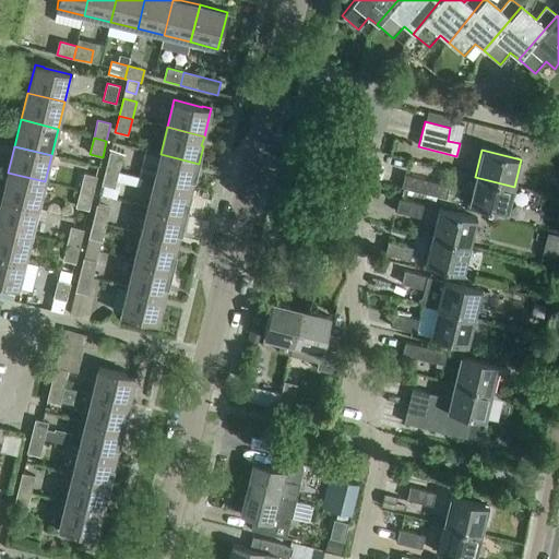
[(110,152),(106,169),(118,171),(122,155),(110,152)]
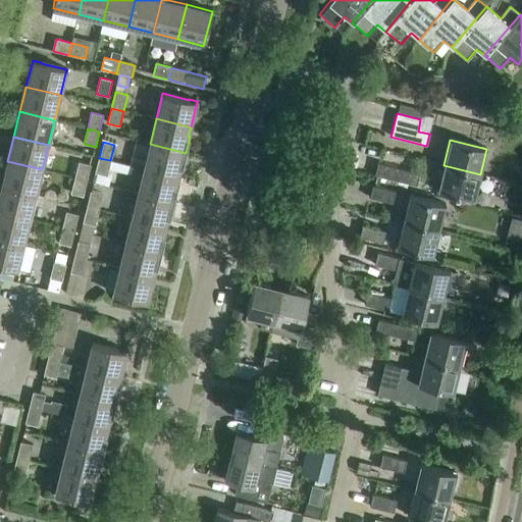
[(150,144),(144,168),(178,177),(180,168),(181,168),(186,153),(150,144)]
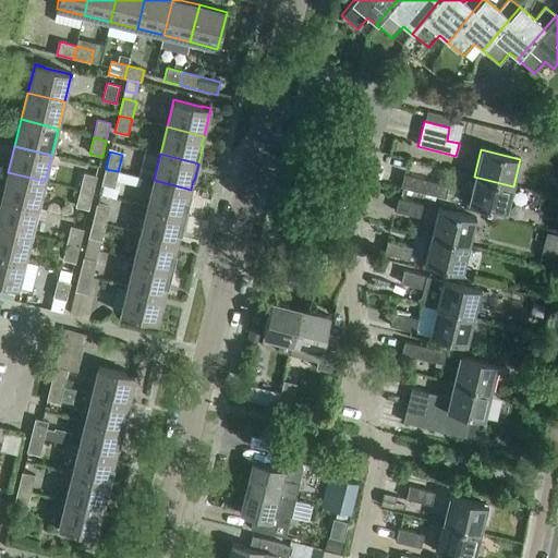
[(118,171),(106,169),(101,185),(114,189),(116,181),(118,171)]
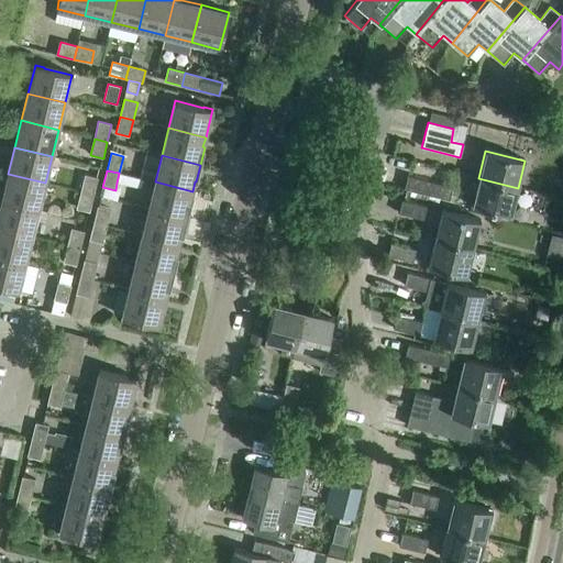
[(8,174),(1,201),(39,210),(45,183),(8,174)]
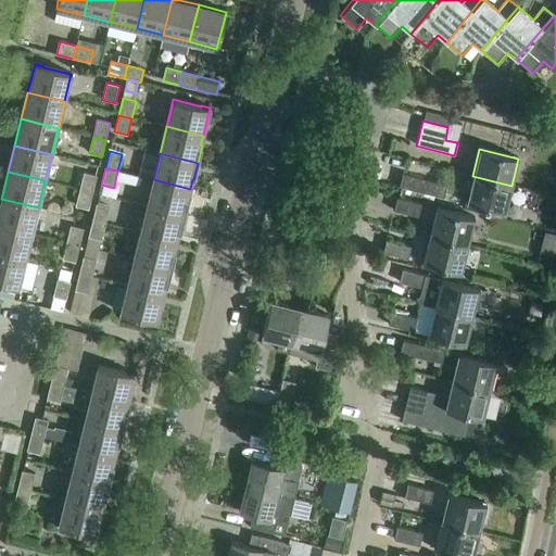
[(84,173),(79,190),(92,193),(97,176),(84,173)]
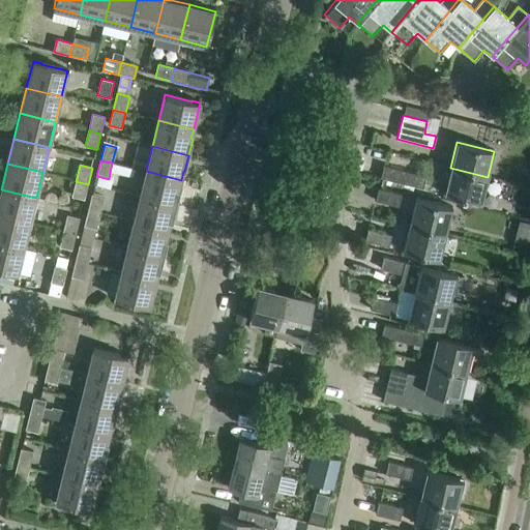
[(380,178),(381,178),(422,188),(425,177),(383,166),(380,178)]
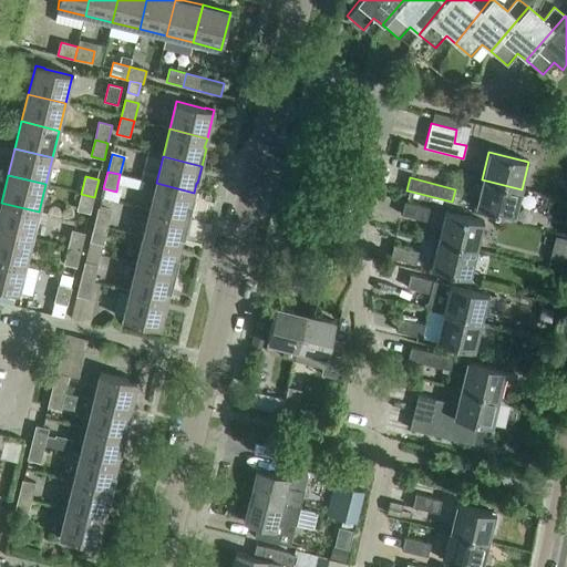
[(522,189),(482,179),(475,207),(515,217),(522,189)]
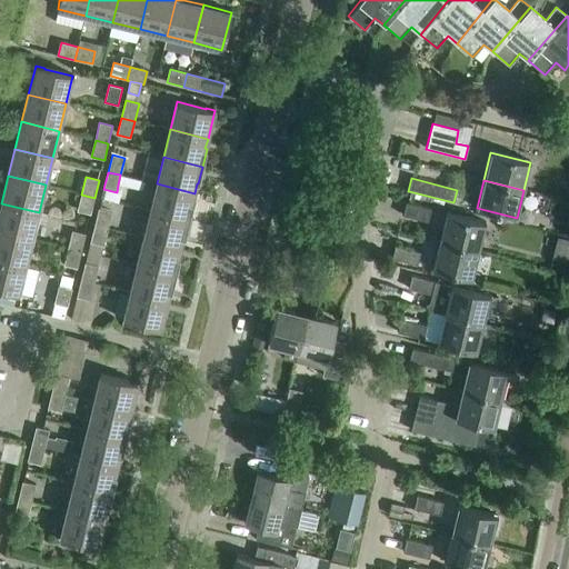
[(157,183),(150,211),(189,220),(193,203),(191,202),(195,193),(157,183)]
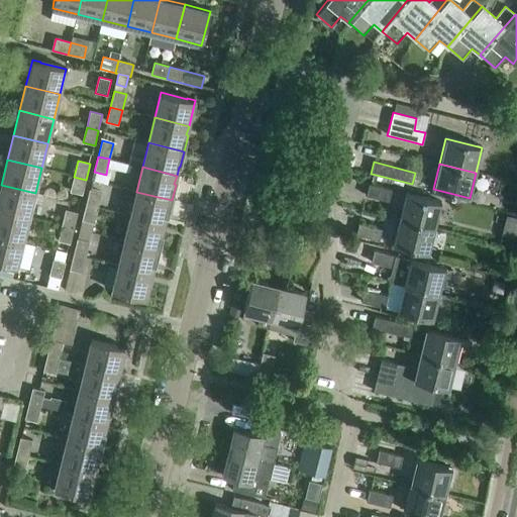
[(109,185),(112,169),(107,168),(106,175),(94,172),(92,181),(109,185)]
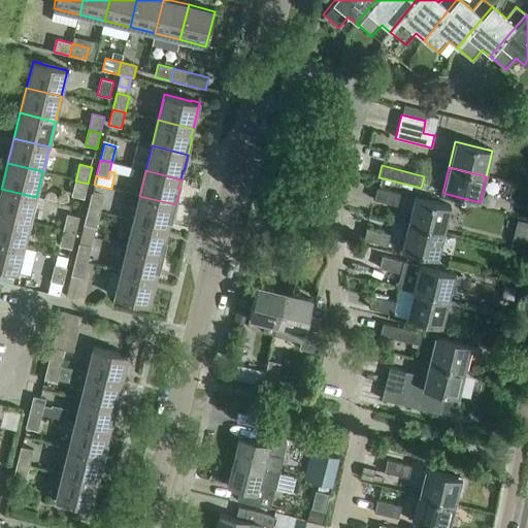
[(88,184),(75,180),(72,196),(84,199),(88,184)]
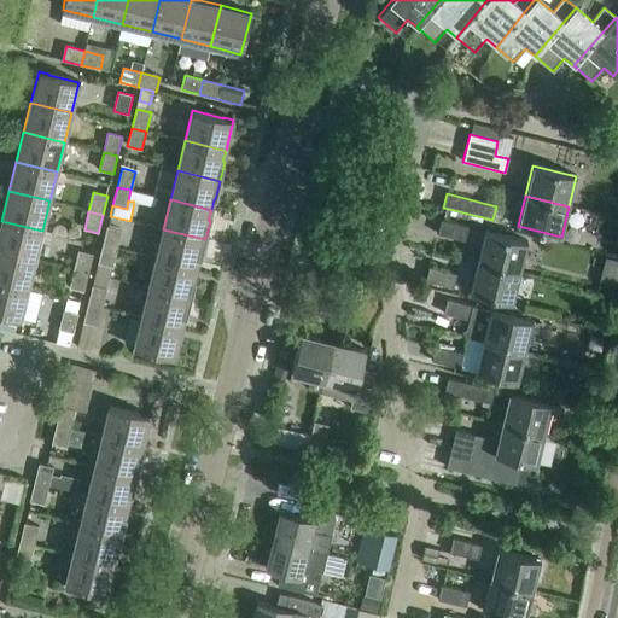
[(468,227),(441,220),(439,220),(436,234),(465,242),(468,227)]
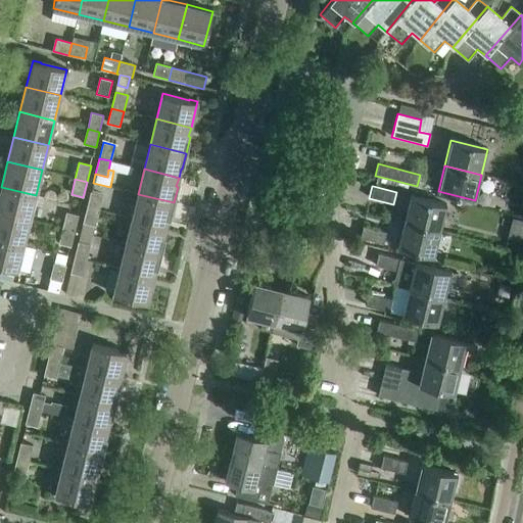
[(1,187),(0,190),(0,212),(30,220),(36,195),(1,187)]
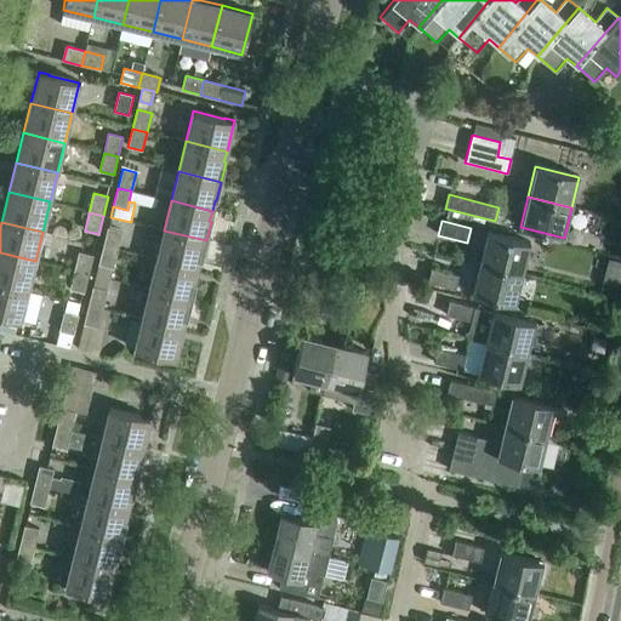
[(108,228),(103,246),(117,250),(121,232),(108,228)]
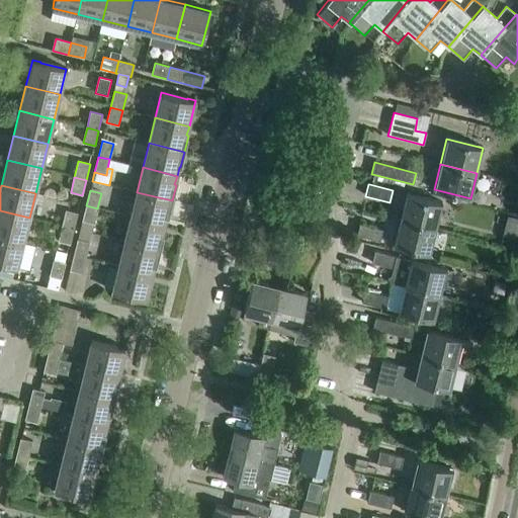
[(137,192),(131,217),(165,226),(167,217),(168,217),(172,200),(137,192)]
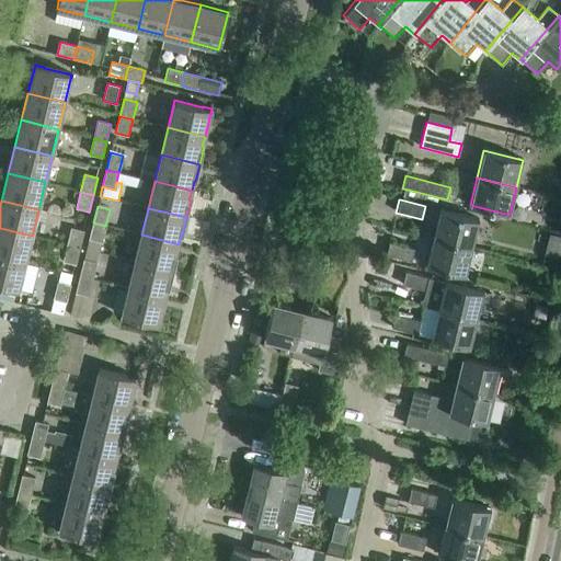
[(439,209),(433,238),(472,248),(479,219),(439,209)]
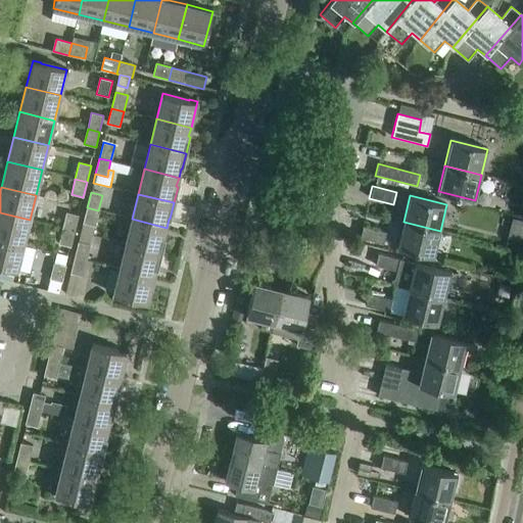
[(98,210),(87,207),(83,224),(95,226),(98,210)]
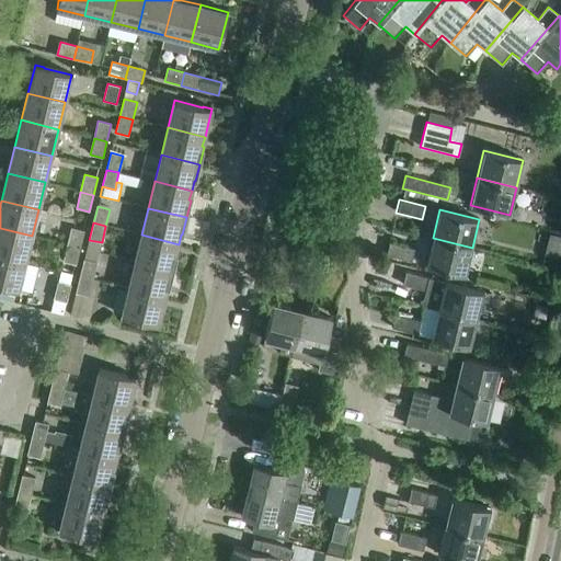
[(0,228),(0,256),(25,263),(32,236),(0,228)]
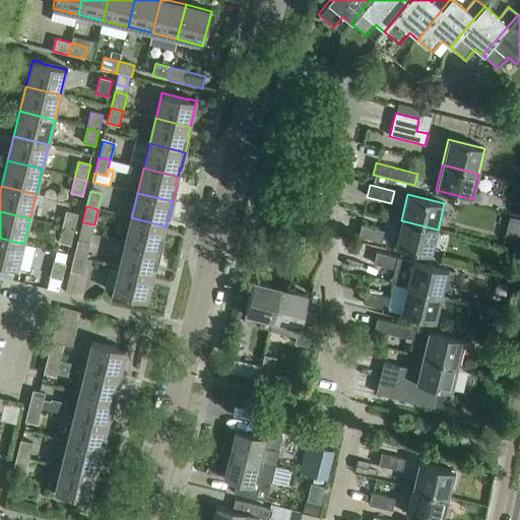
[(66,212),(62,228),(74,231),(77,214),(66,212)]
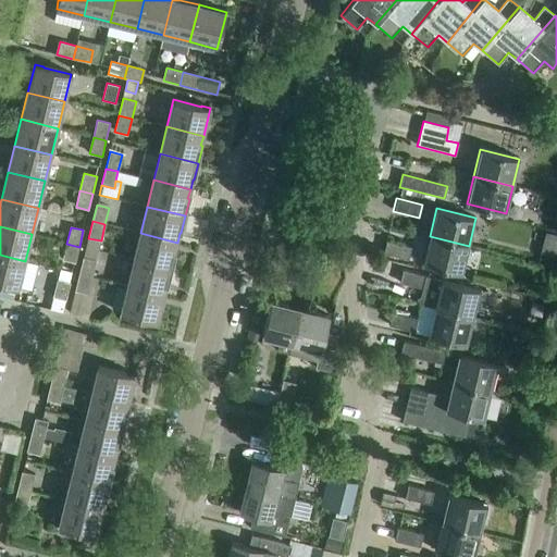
[(140,233),(134,260),(172,269),(176,252),(174,252),(177,243),(140,233)]
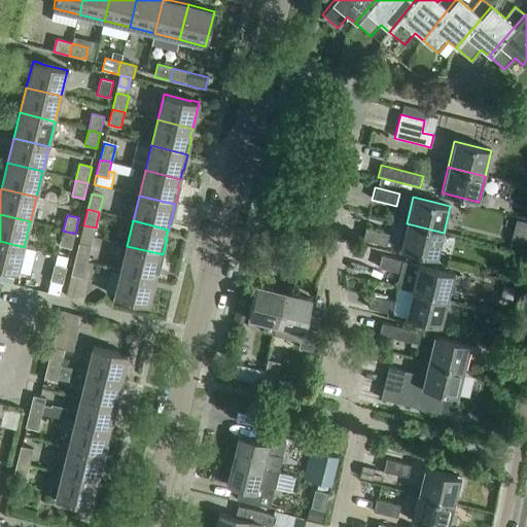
[(444,233),(407,223),(399,249),(436,258),(444,233)]
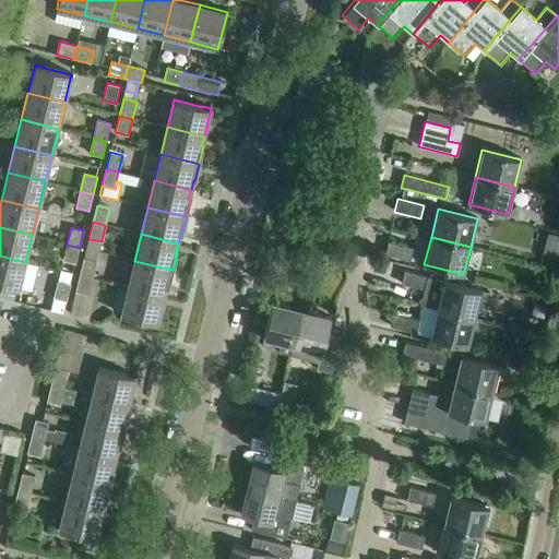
[(384,254),(387,256),(409,261),(413,248),(388,242),(384,254)]
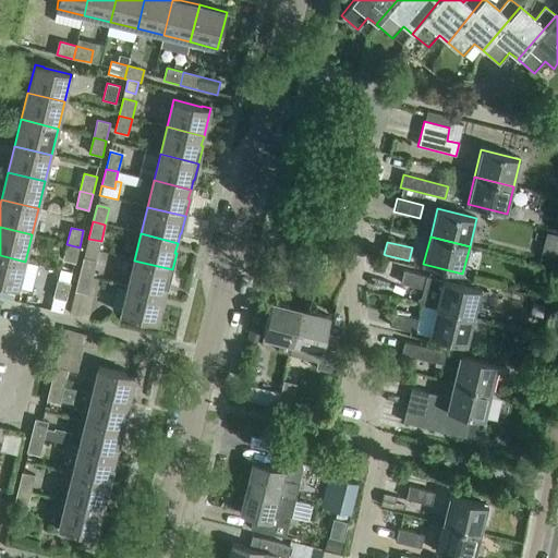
[(80,247),(67,244),(63,261),(75,264),(80,247)]
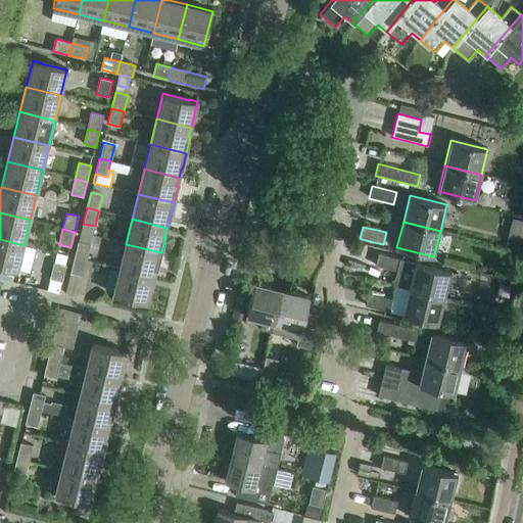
[(24,245),(0,239),(0,266),(15,271),(17,271),(24,245)]
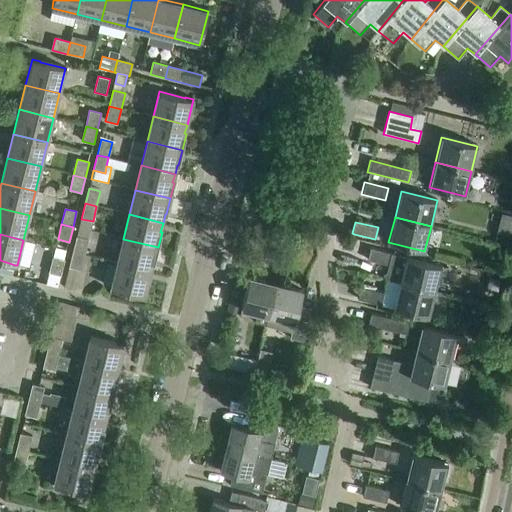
[(76,237),(73,252),(84,255),(88,240),(76,237)]
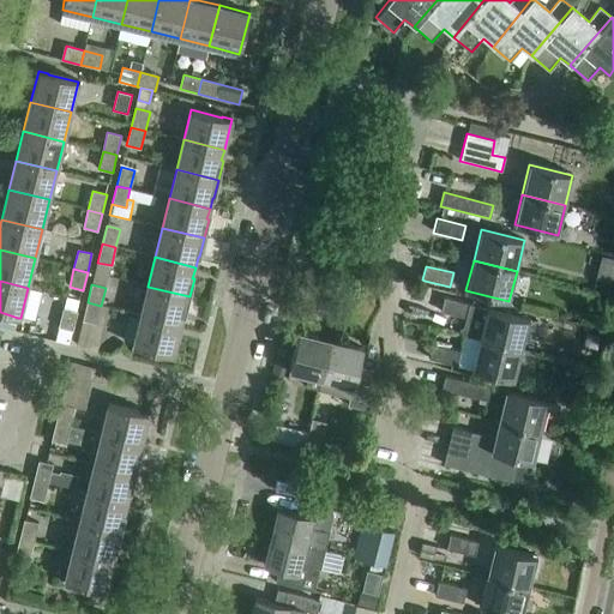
[(148,287),(140,315),(180,326),(184,315),(185,315),(190,296),(148,287)]
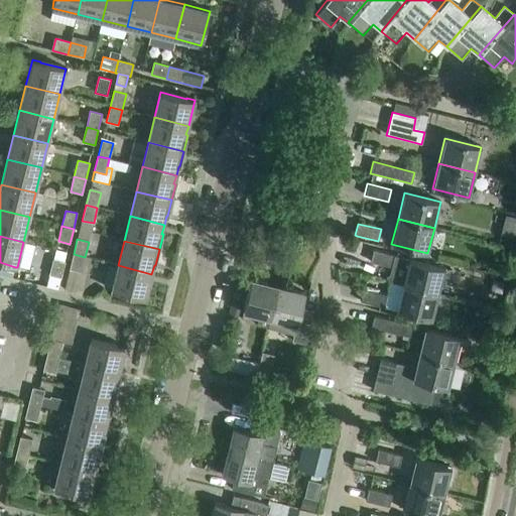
[(390,281),(402,284),(438,293),(444,268),(373,250),(370,262),(393,268),(391,276),(387,278),(390,281)]
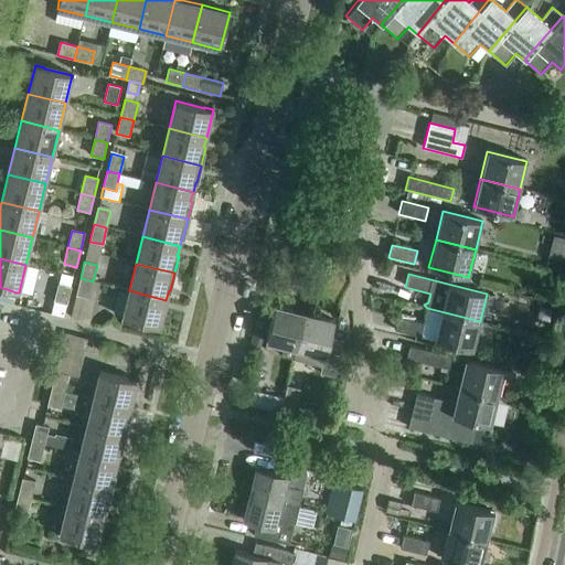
[(93,281),(81,278),(76,295),(88,298),(93,281)]
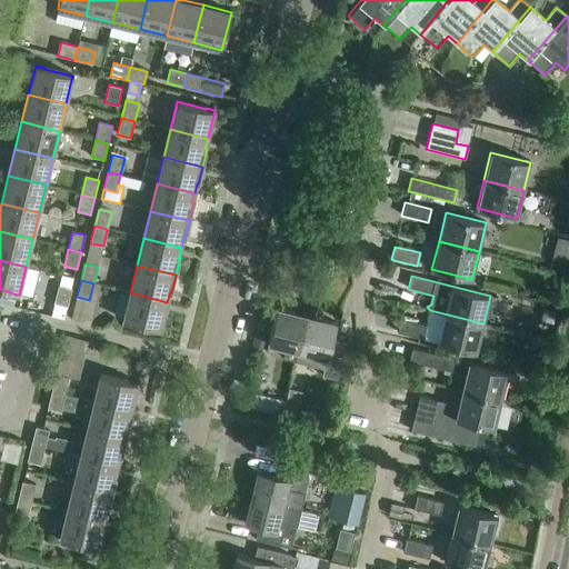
[(55,303),(68,307),(71,289),(59,287),(55,303)]
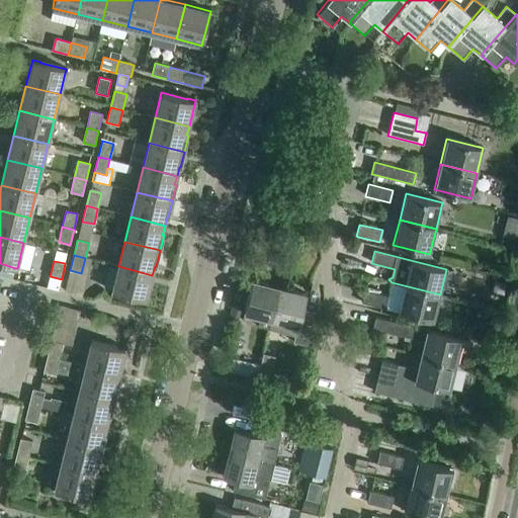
[(0,276),(12,279),(15,268),(0,263),(0,276)]
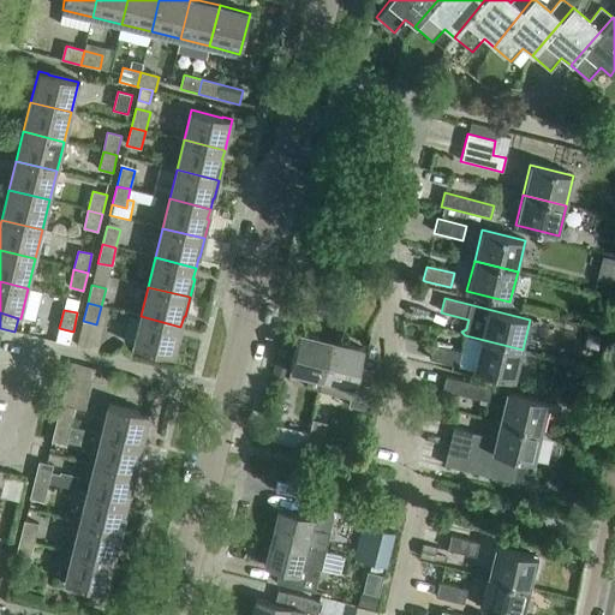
[(180,327),(141,316),(133,347),(163,354),(174,357),(179,338),(178,336),(180,327)]
